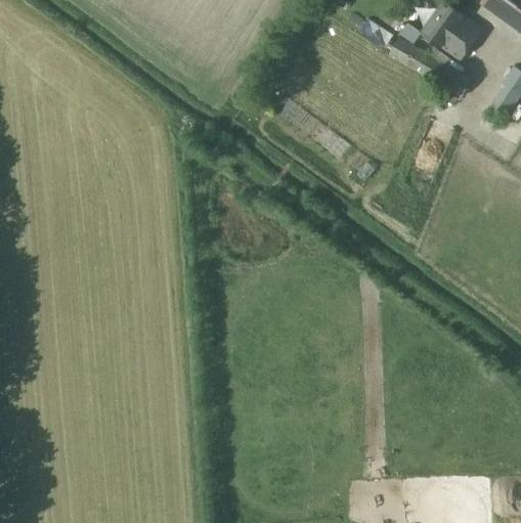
[(520,0),(482,0),(480,3),(520,33),(520,0)]
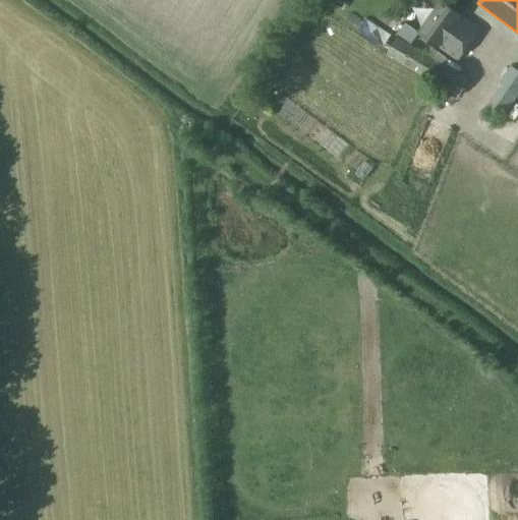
[(454,59),(474,30),(457,17),(458,16),(439,2),(417,33),(454,59)]
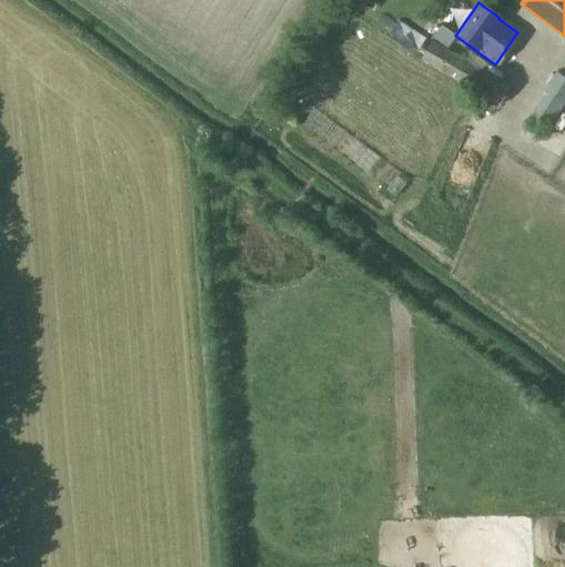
[(440,26),(432,37),(446,48),(455,36),(440,26)]
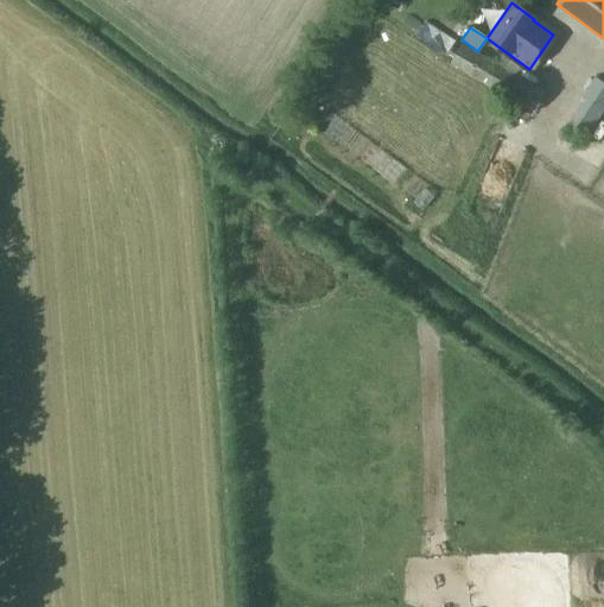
[(493,67),(458,46),(447,64),(532,113),(542,94),(513,77),(517,70),(498,58),(493,67)]
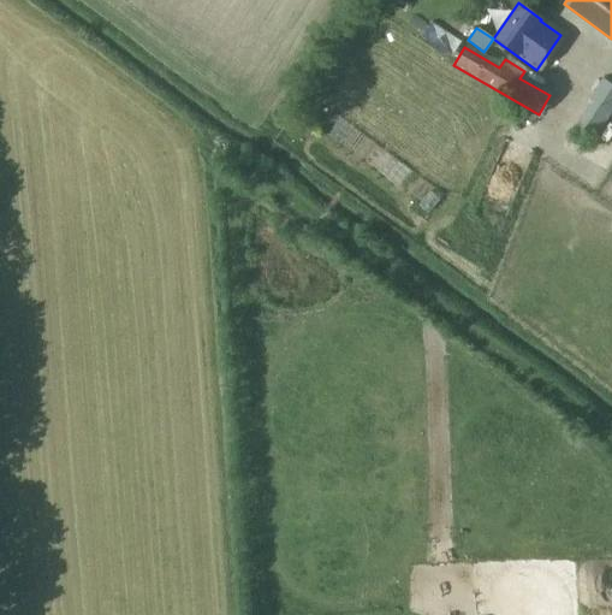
[(589,99),(572,126),(590,137),(611,105),(611,83),(602,77),(588,99),(589,99)]
